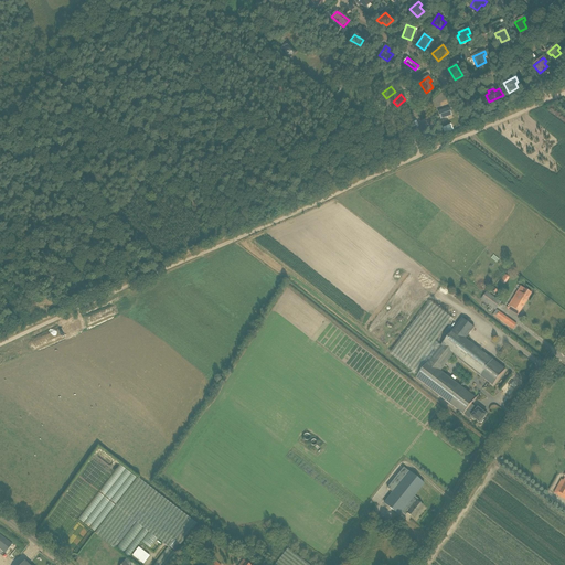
[(468,113),(477,106),(470,97),(466,100),(468,103),(462,106),(468,113)]
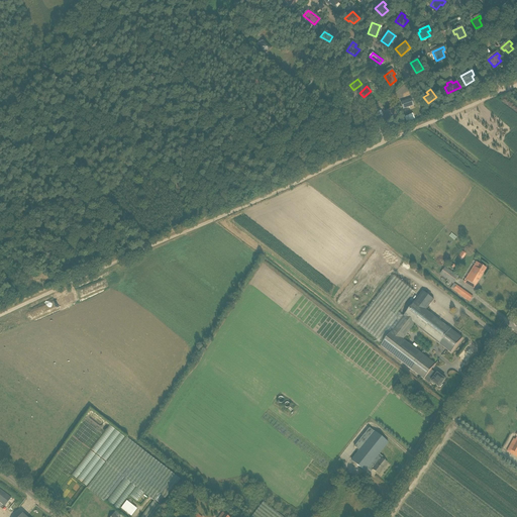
[(337,96),(331,104),(335,108),(342,100),(337,96)]
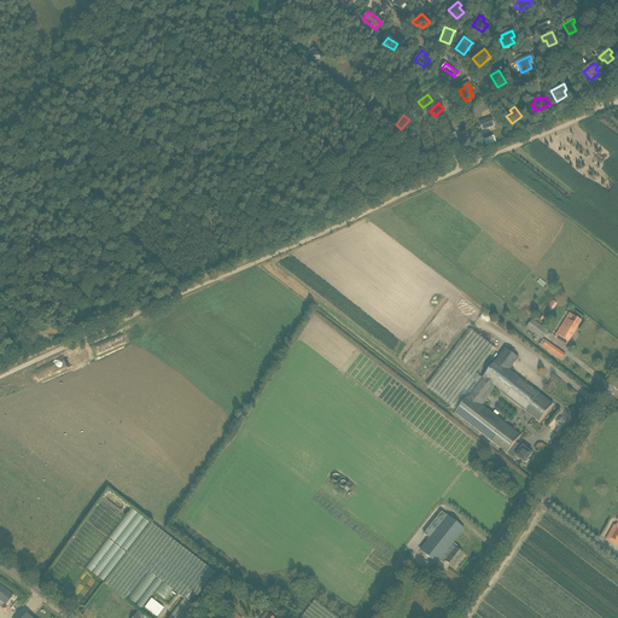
[(483,123),(487,130),(497,126),(495,118),(483,123)]
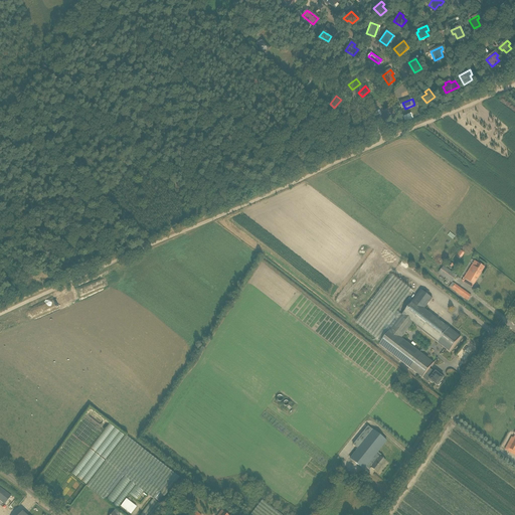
[(388,120),(395,117),(393,113),(395,111),(393,107),(384,111),(388,120)]
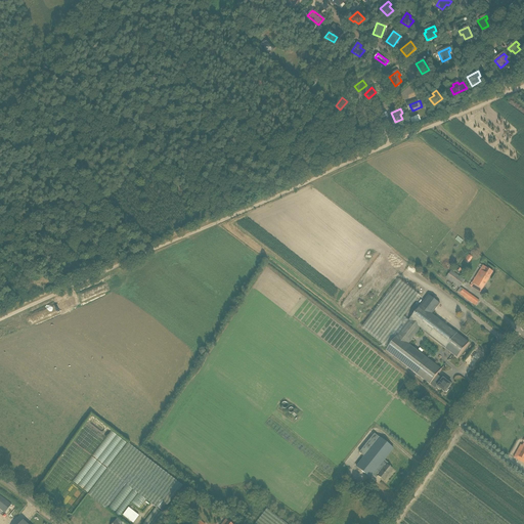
[(357,111),(350,119),(355,122),(361,115),(357,111)]
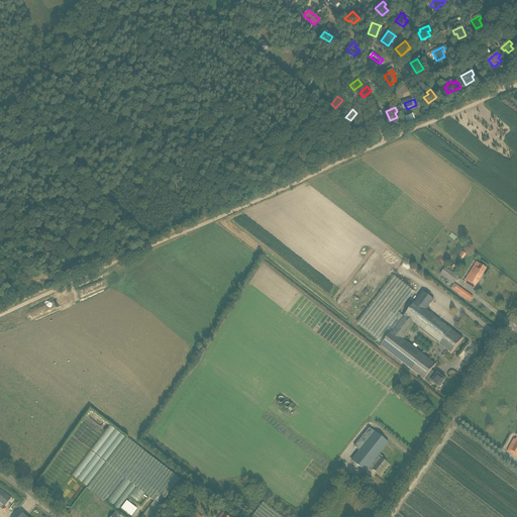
[(368,124),(358,128),(362,134),(371,129),(368,124)]
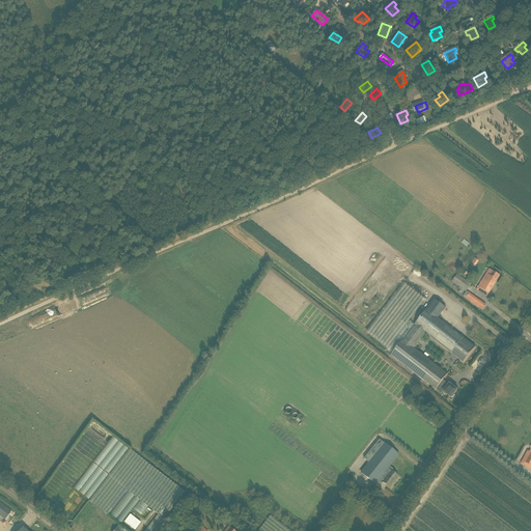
[(475,258),(471,264),(475,268),(479,261),(475,258)]
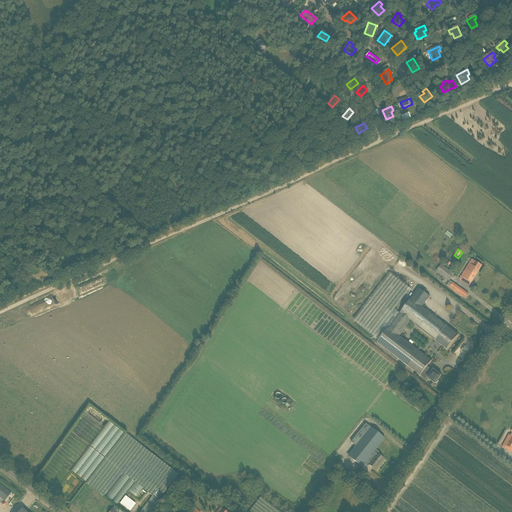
[(469,286),(482,266),(472,260),(460,279),(469,286)]
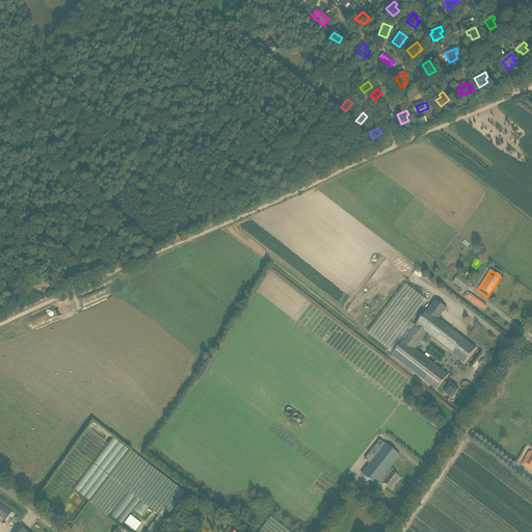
[(460,288),(460,289),(462,291),(463,290),(467,292),(472,285),(458,274),(453,282),(460,288)]
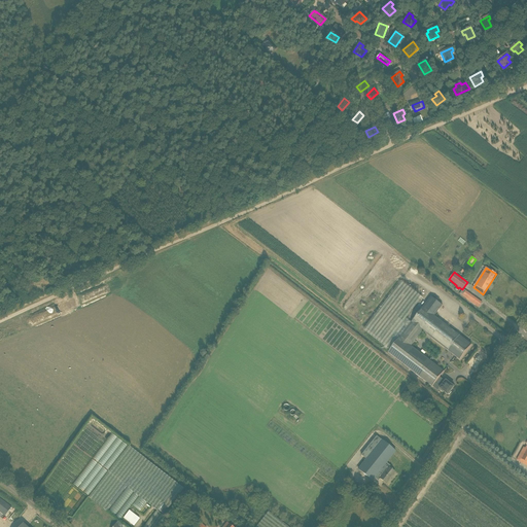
[(389,351),(412,321),(408,317),(422,297),(401,281),(363,329),(387,348),(386,349),(389,351)]
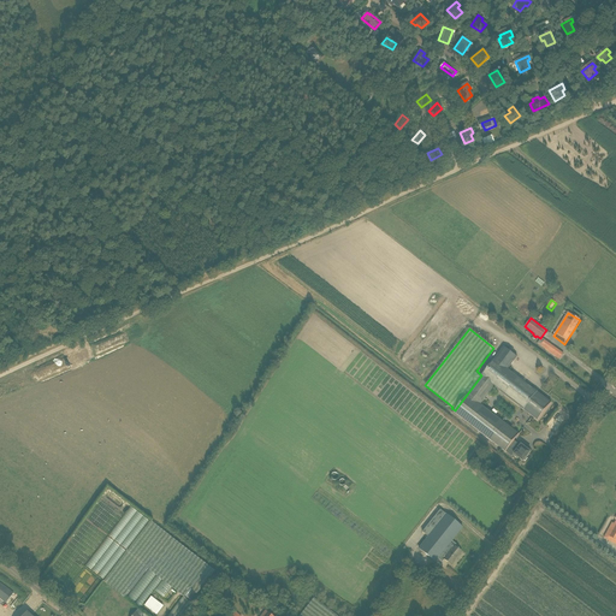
[(505,345),(495,359),(481,375),(455,410),(454,412),(505,452),(509,448),(514,440),(519,434),(481,404),(495,386),(539,420),(552,403),(508,369),(519,355),(505,345)]
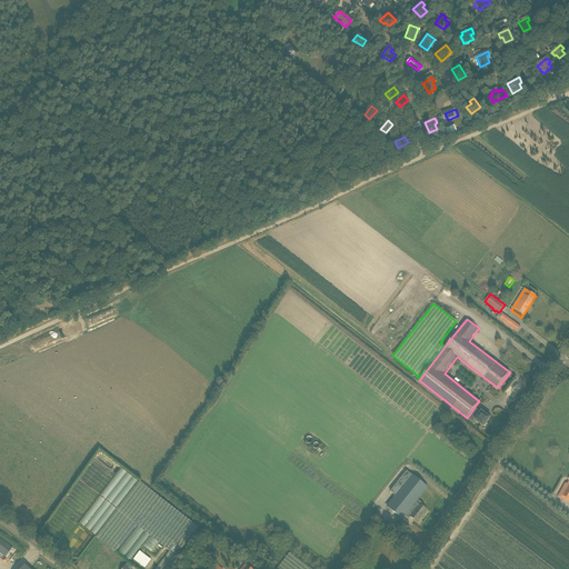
[(475,407),(470,413),(476,418),(475,420),(476,420),(475,421),(478,423),(479,423),(483,427),(485,426),(485,427),(487,423),(487,422),(490,418),(481,411),(475,407)]
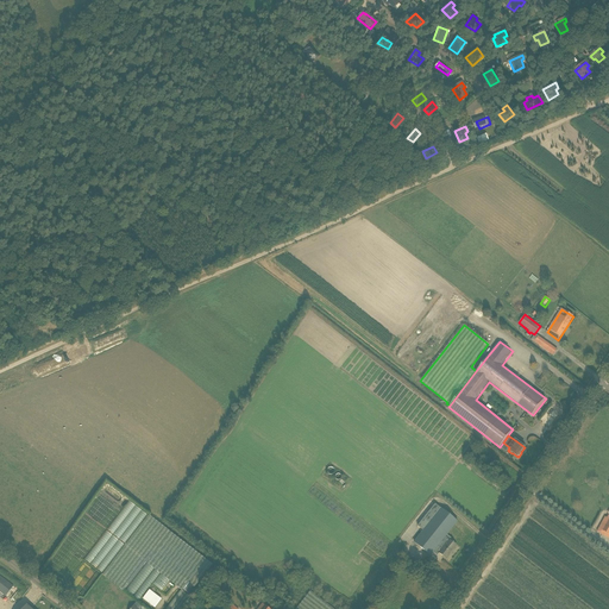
[(414,542),(431,556),(433,552),(437,556),(439,553),(446,559),(451,552),(456,546),(457,546),(450,540),(451,539),(446,535),(458,522),(435,504),(419,526),(424,531),(414,542)]
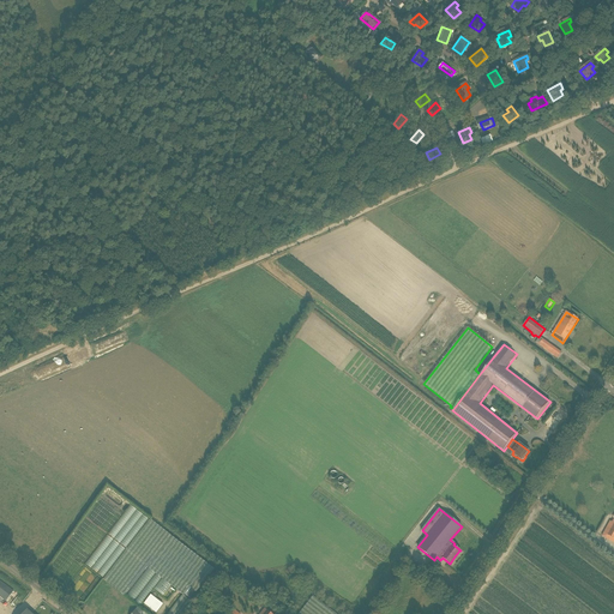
[(613,518),(602,536),(613,542),(613,518)]
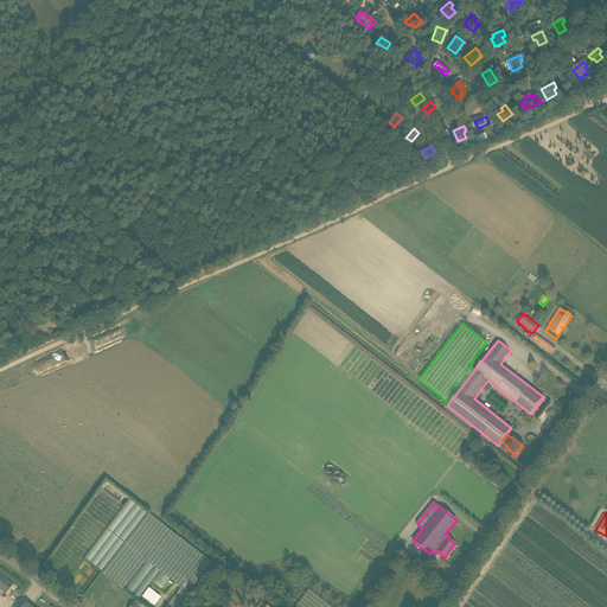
[(146,561),(170,530),(148,513),(103,573),(125,588),(146,561)]
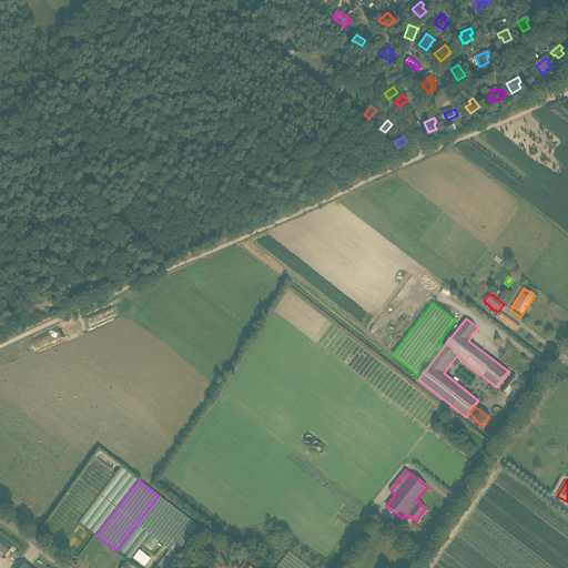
[(198,526),(188,518),(159,496),(137,525),(170,550),(175,543),(182,547),(198,526)]
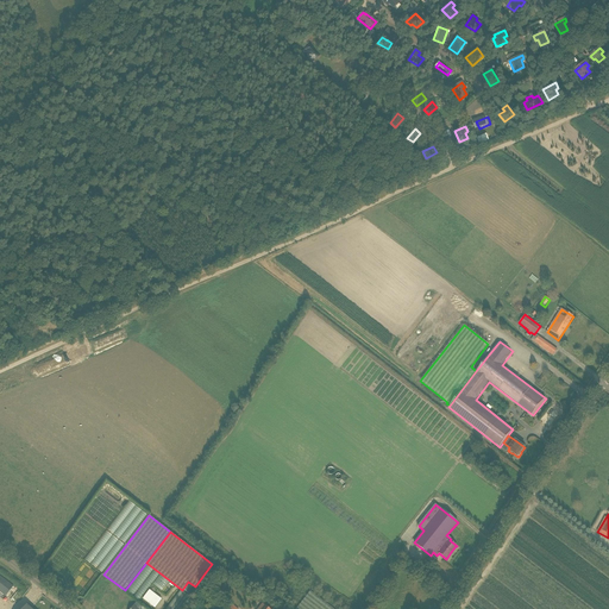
[(148,579),(156,584),(159,579),(146,572),(142,579),(146,583),(148,579)]
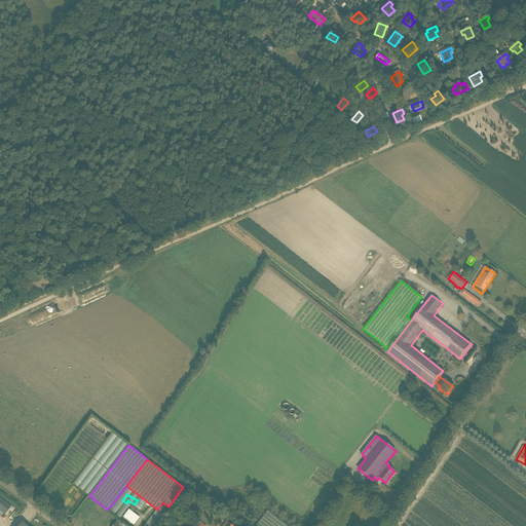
[(11,506),(0,497),(0,511),(5,515),(11,506)]
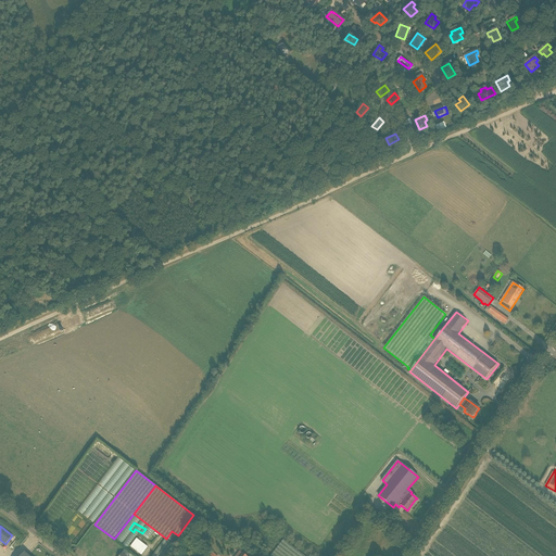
[(173,533),(168,539),(175,543),(179,538),(176,534),(176,535),(173,533)]
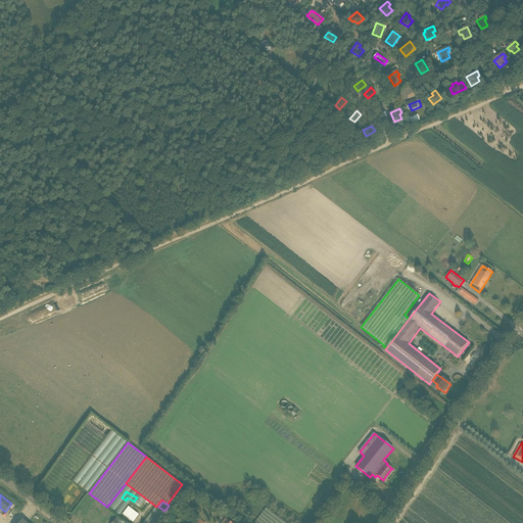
[(128,507),(122,514),(132,522),(138,515),(128,507)]
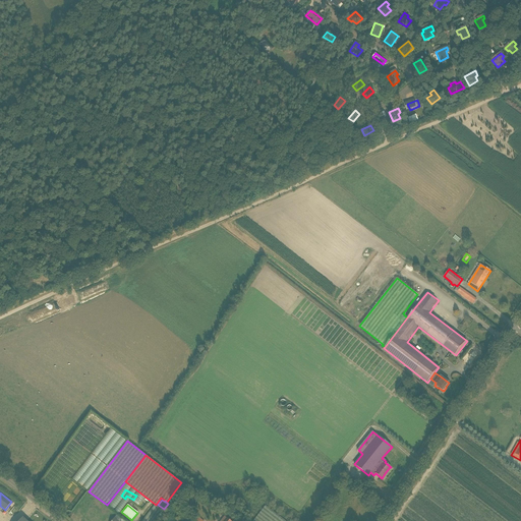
[(154,520),(163,510),(155,505),(141,520),(154,520)]
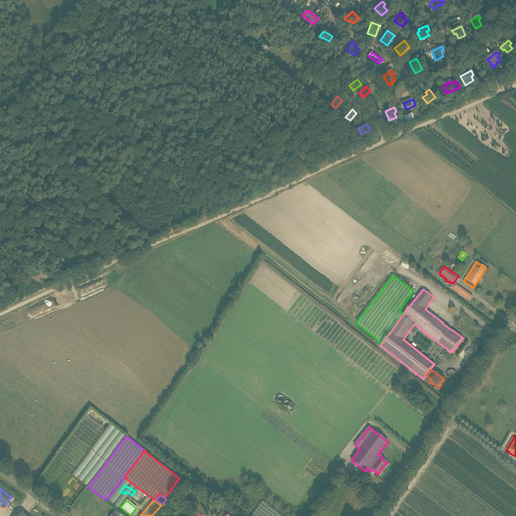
[(251,515),(282,515),(263,501),(251,515)]
